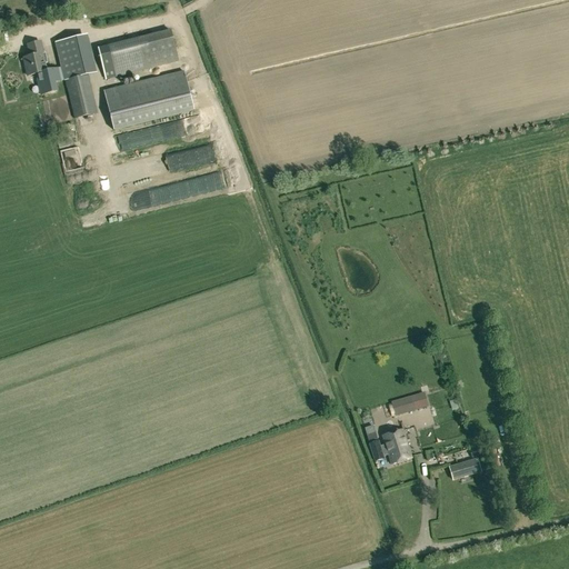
[(115,78),(179,62),(171,29),(107,46),(97,48),(105,80),(115,78)]
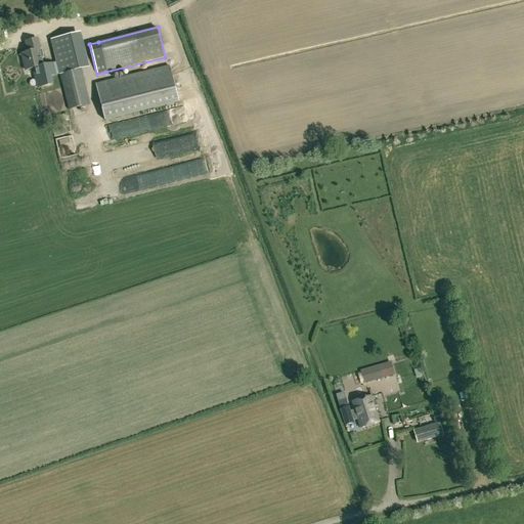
[(51,40),(56,62),(59,74),(68,111),(89,105),(73,35),(51,40)]
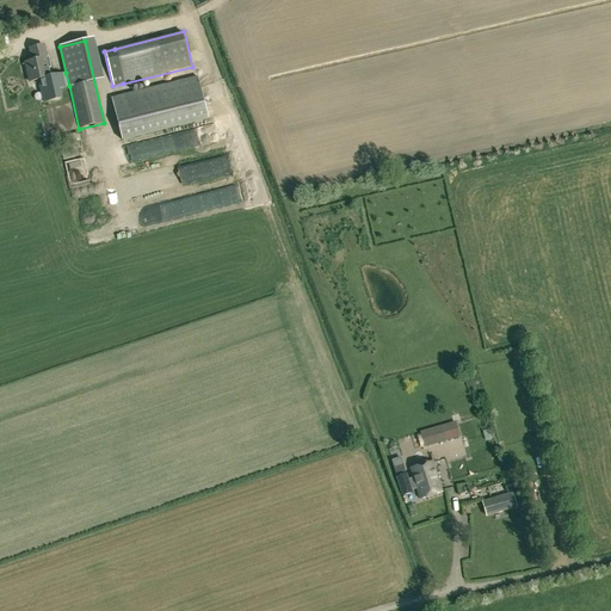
[(32,60),(45,57),(43,45),(30,48),(32,60)]
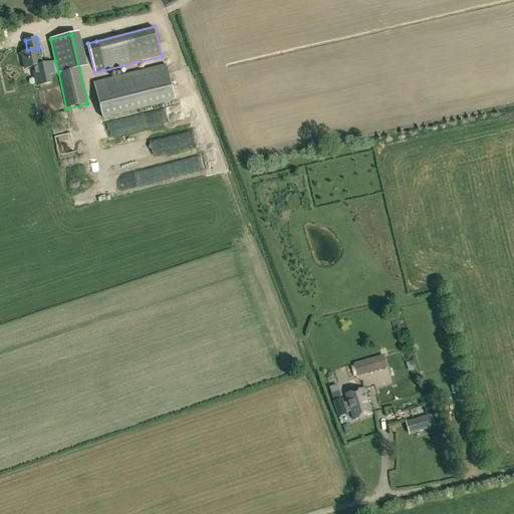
[(53,73),(58,72),(55,61),(51,62),(42,64),(41,57),(42,57),(42,52),(41,48),(40,48),(38,48),(27,50),(21,52),(25,68),(32,67),(36,85),(51,82),(49,74),(53,73)]
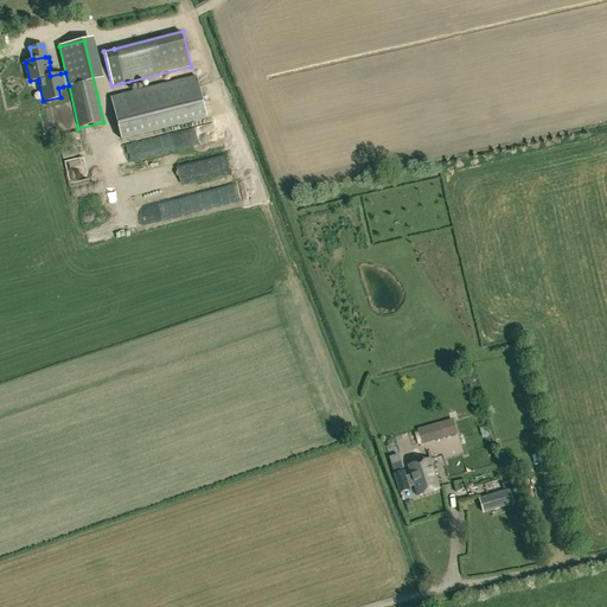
[(206,119),(196,76),(110,97),(121,140),(206,119)]
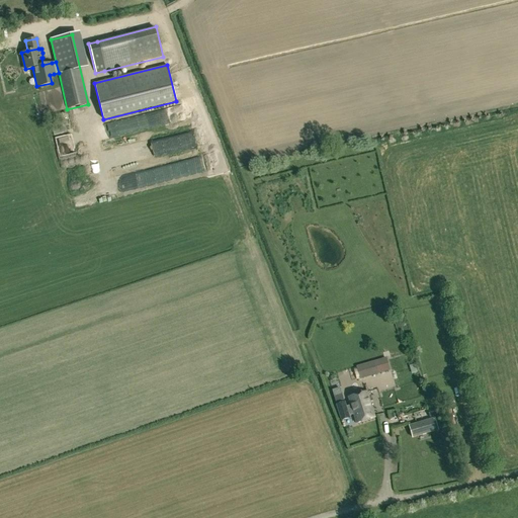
[(200,105),(191,109),(194,116),(203,112),(200,105)]
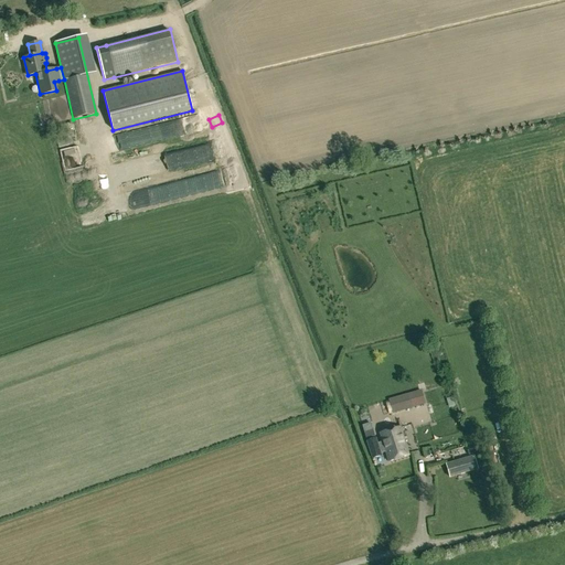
[(140,126),(119,129),(119,136),(140,132),(140,126)]
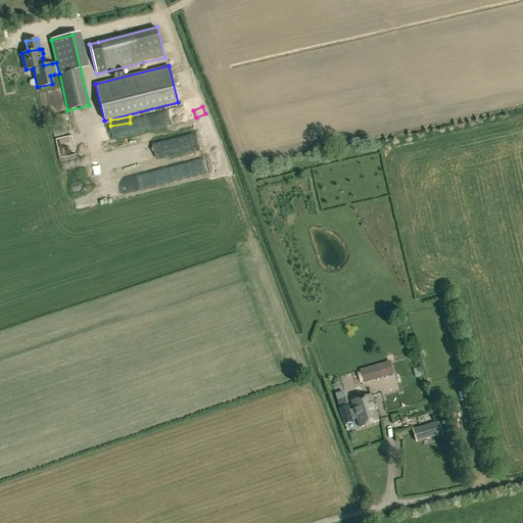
[(51,124),(52,130),(61,128),(59,122),(51,124)]
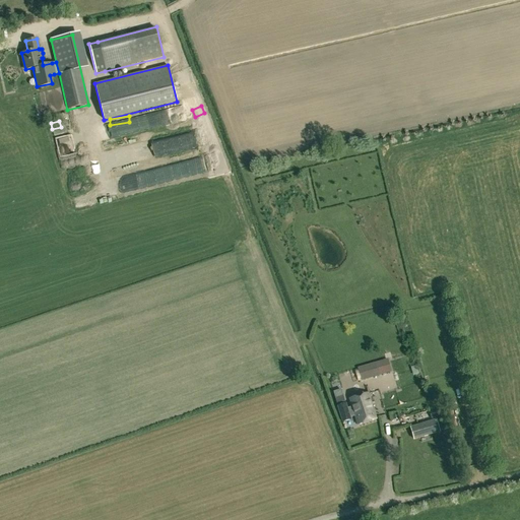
[(204,128),(119,146),(121,158),(207,140),(204,128)]
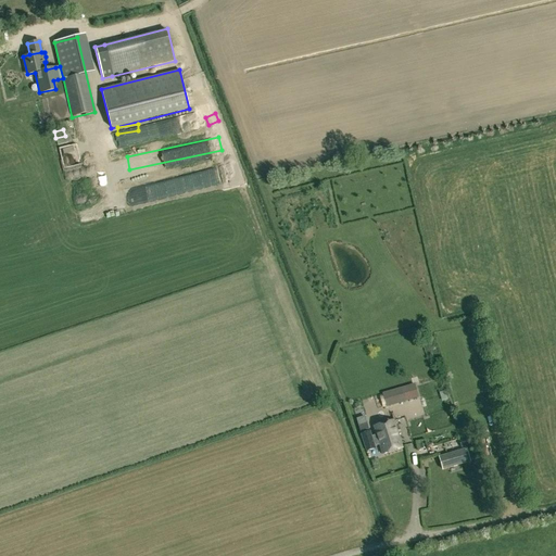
[(83,162),(81,155),(80,156),(77,140),(63,143),(67,166),(83,162)]
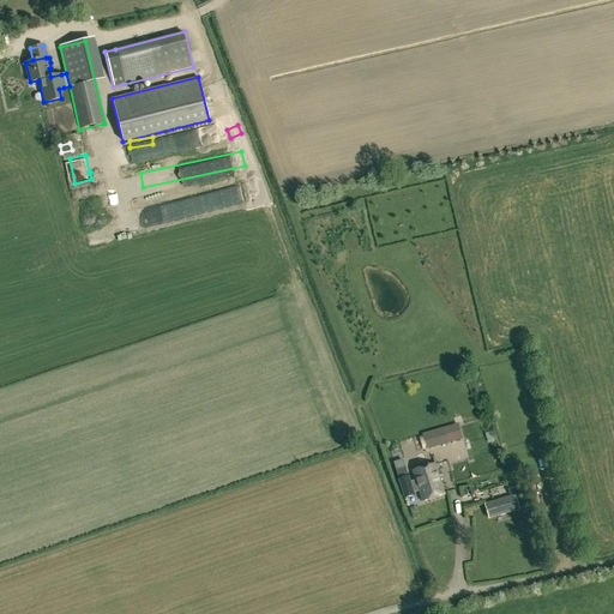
[(239,199),(238,187),(205,192),(206,203),(239,199)]
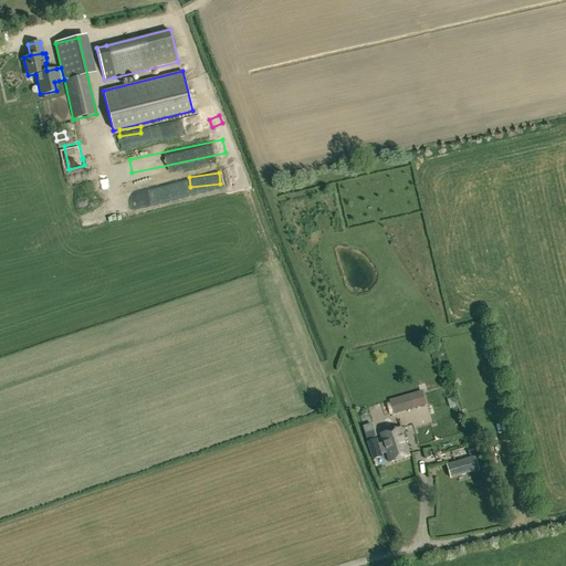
[(388,400),(392,413),(426,405),(421,390),(388,400)]
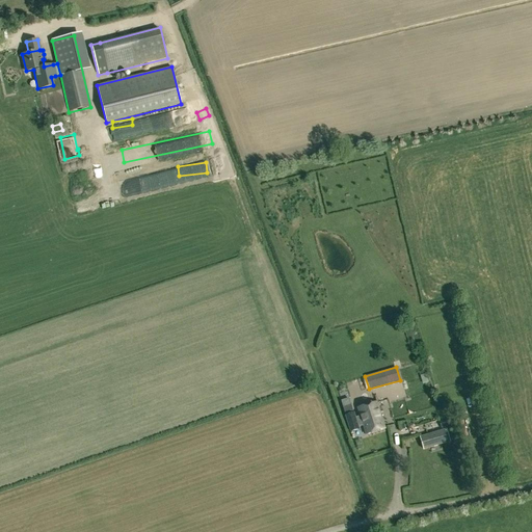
[(348,399),(341,401),(345,416),(353,414),(348,399)]
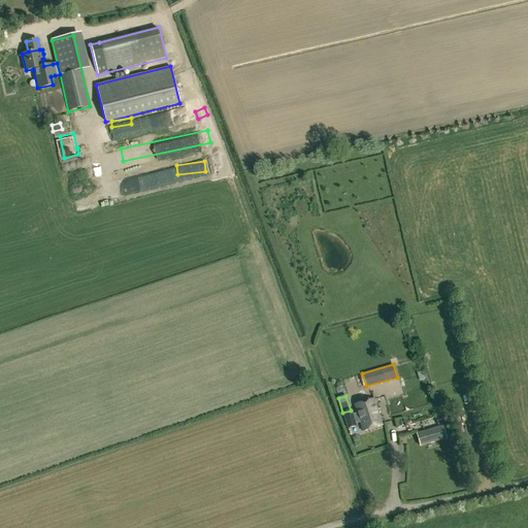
[(382,425),(373,399),(354,405),(357,414),(352,416),(351,410),(342,413),(348,428),(356,425),(355,423),(359,422),(362,431),(382,425)]
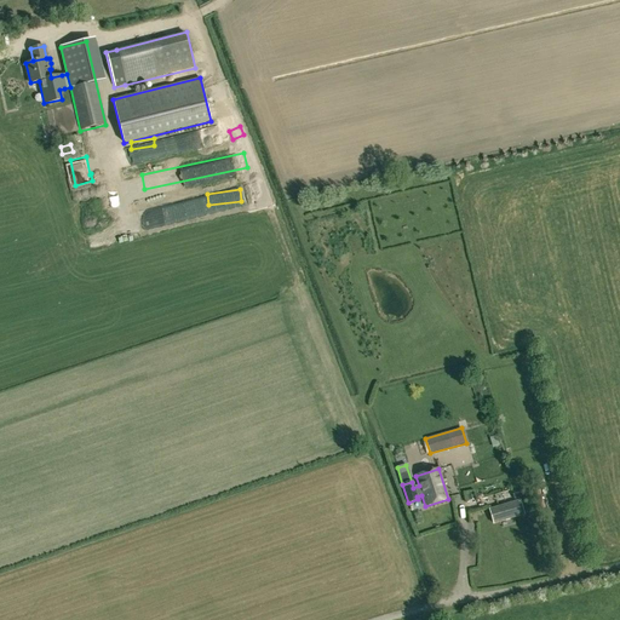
[(516,489),(518,498),(529,494),(527,486),(516,489)]
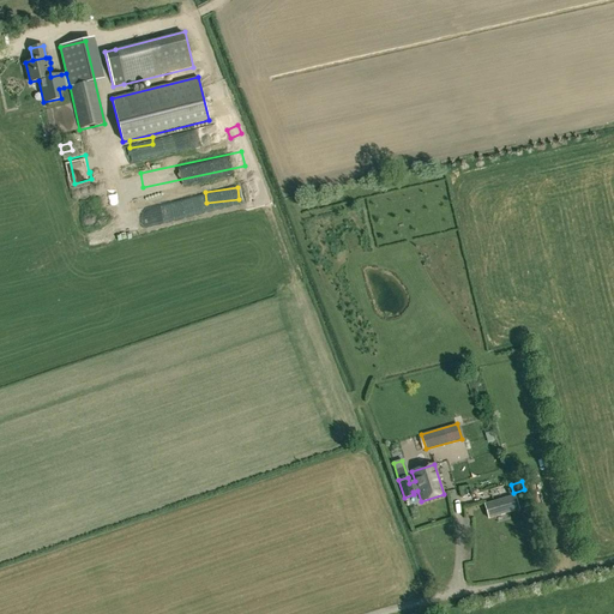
[(485,505),(488,518),(518,510),(513,495),(485,505)]
